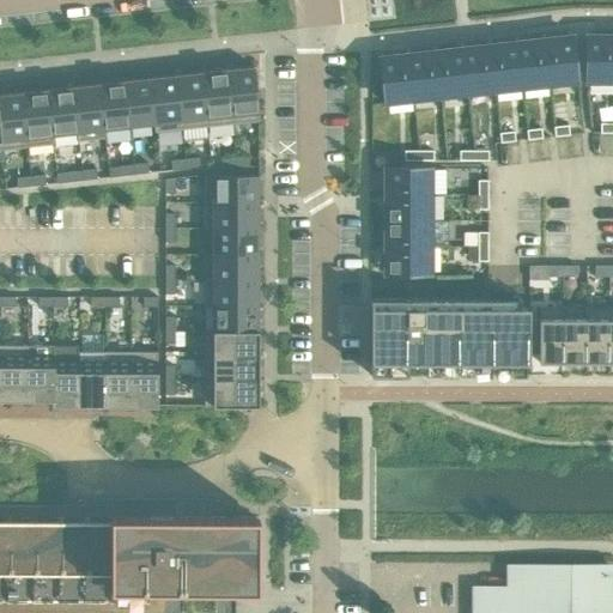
[(612,35),(586,35),(586,82),(612,80),(612,35)]
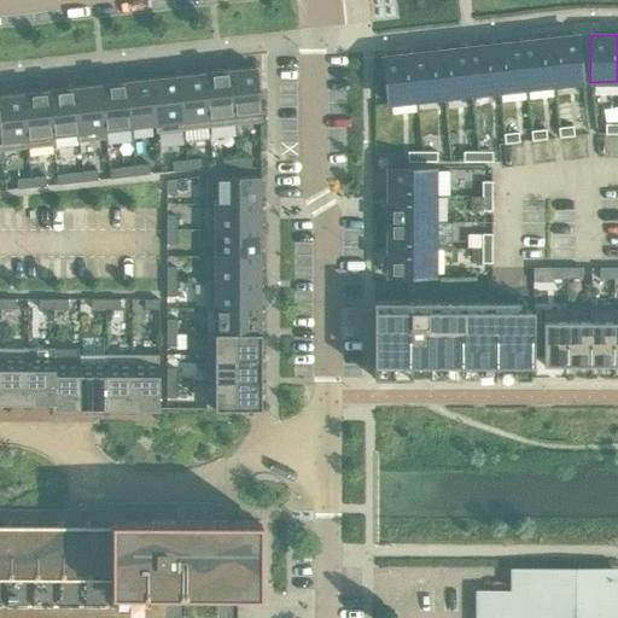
[(581,83),(576,38),(548,40),(553,87),(581,83)]
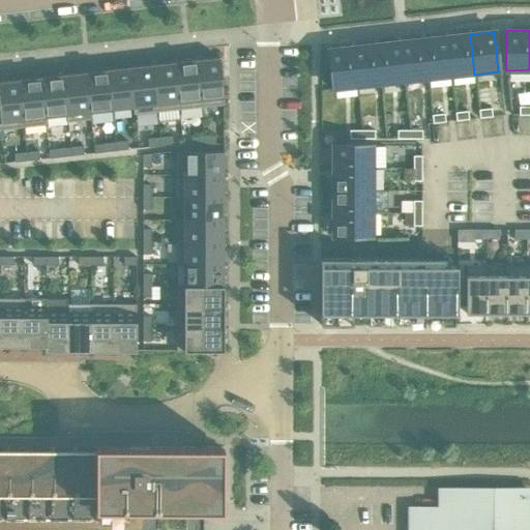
[(474,75),(470,34),(446,37),(450,77),(474,75)]
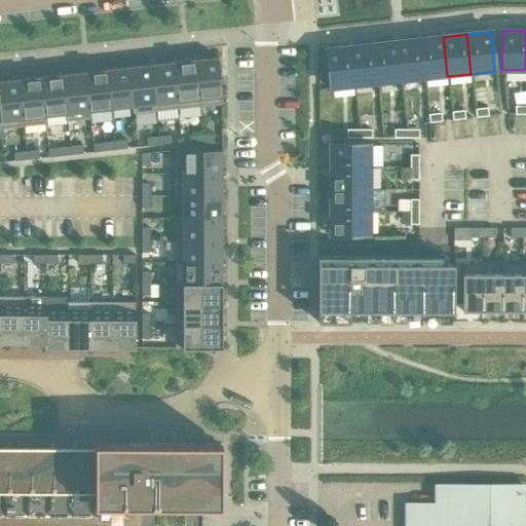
[(447,76),(443,37),(419,39),(423,79),(447,76)]
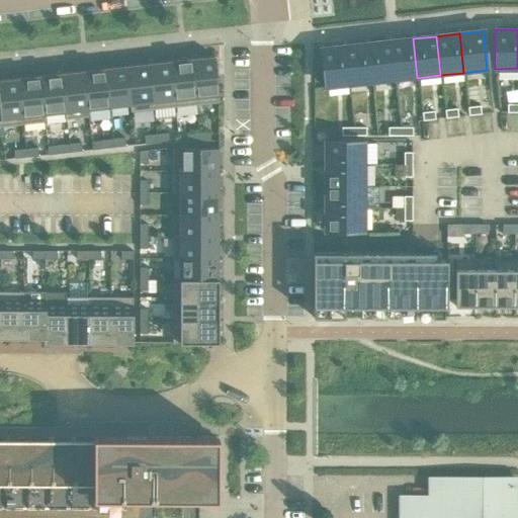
[(417,78),(413,38),(391,40),(395,80),(417,78)]
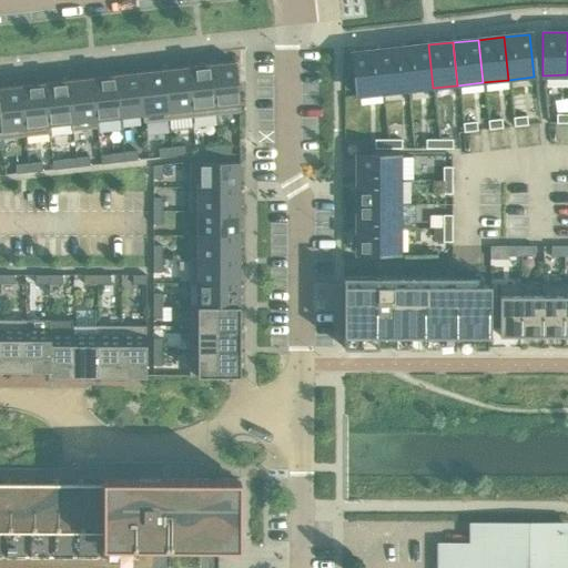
[(433,88),(428,44),(403,48),(407,90),(433,88)]
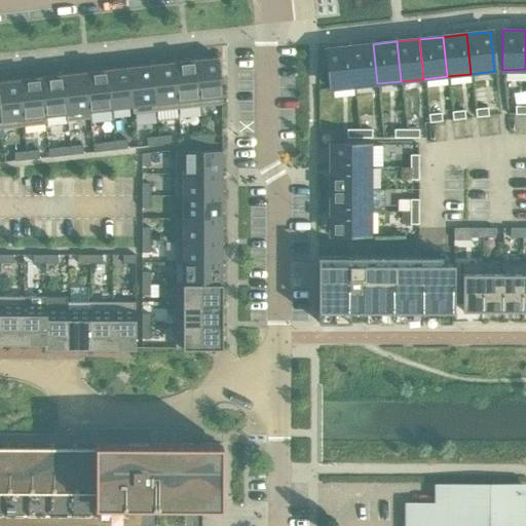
[(377,83),(373,44),(349,46),(353,85),(377,83)]
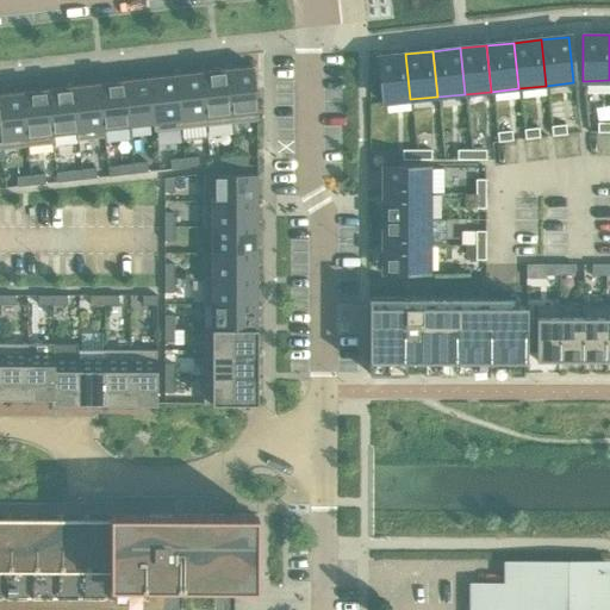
[(405,54),(378,56),(383,103),(410,99),(405,54)]
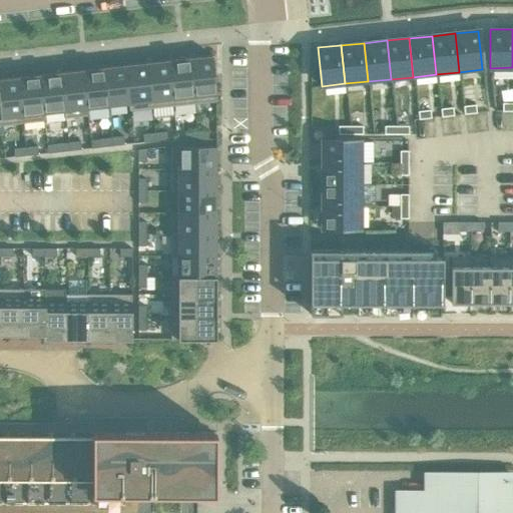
[(188,58),(192,96),(215,94),(210,55),(188,58)]
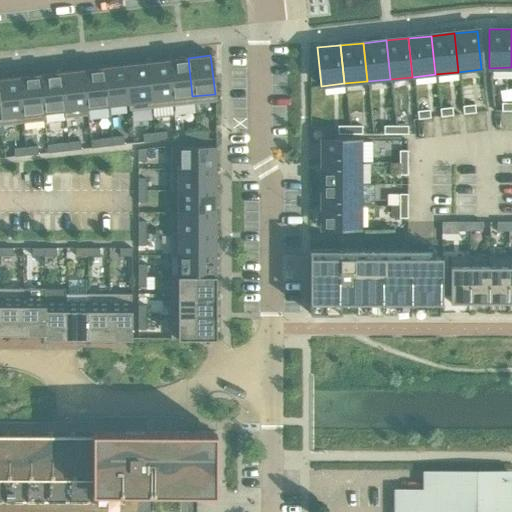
[(166,60),(171,98),(192,96),(188,58),(166,60)]
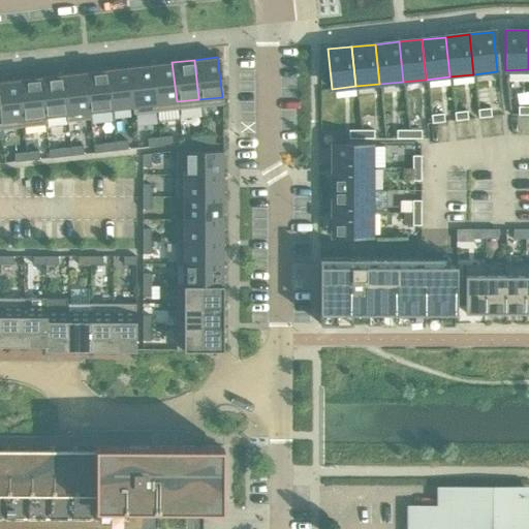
[(150,65),(154,104),(177,101),(172,62),(150,65)]
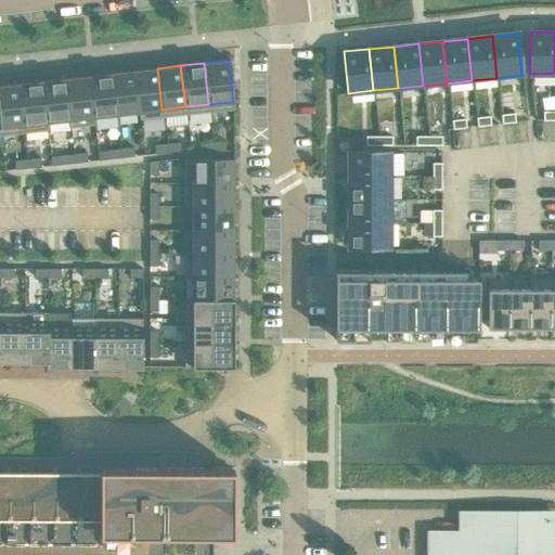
[(133,71),(139,112),(162,110),(157,68),(133,71)]
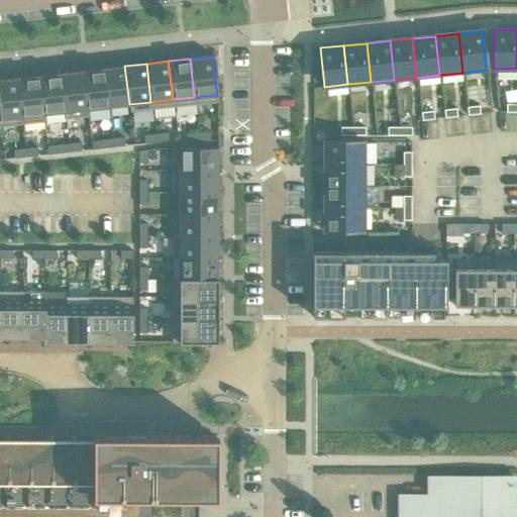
[(103,68),(107,107),(129,104),(124,66),(103,68)]
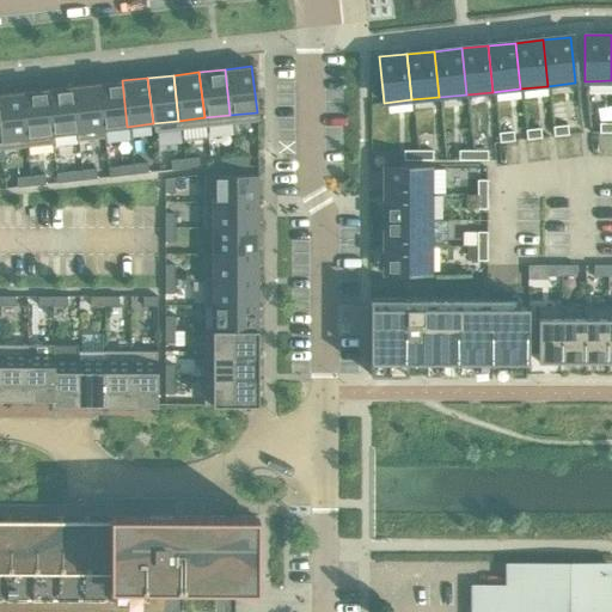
[(96,84),(102,129),(127,127),(122,80),(96,84)]
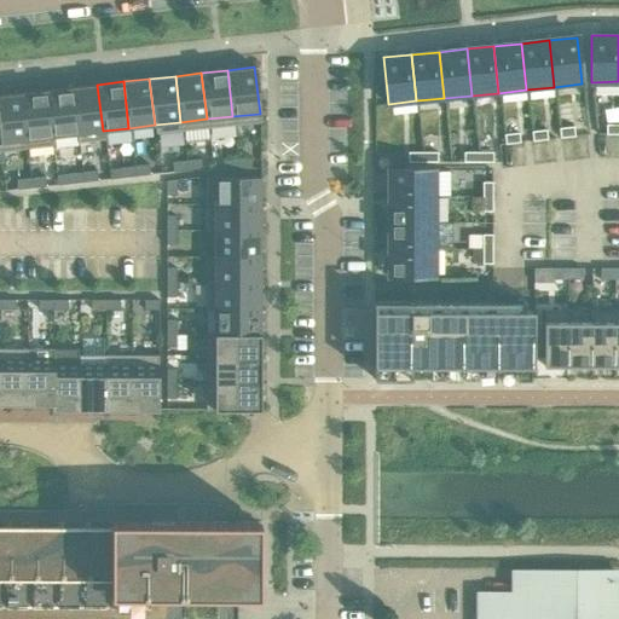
[(71,87),(76,133),(103,131),(97,85),(71,87)]
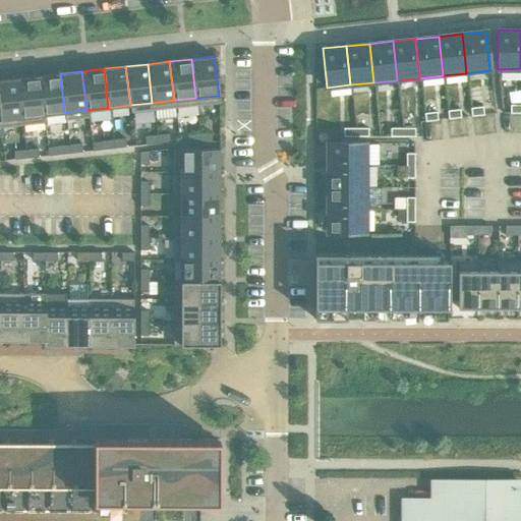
[(38,75),(43,115),(64,112),(60,73),(38,75)]
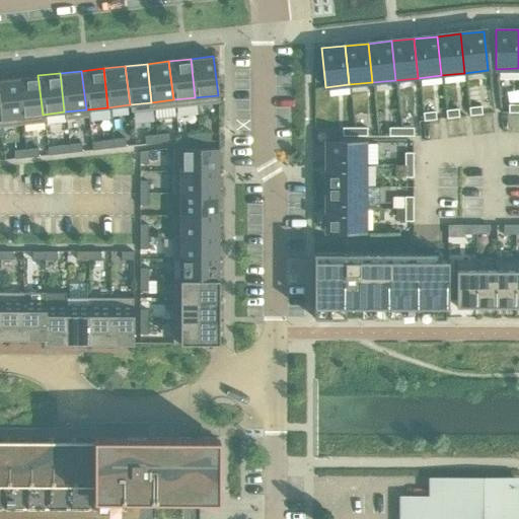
[(16,78),(20,117),(43,115),(38,75),(16,78)]
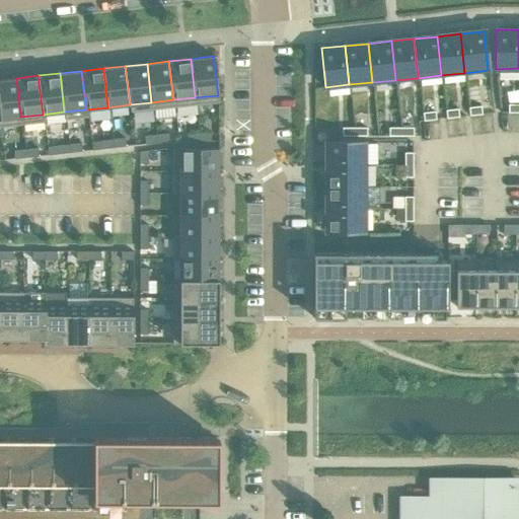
[(0,79),(0,119),(20,117),(16,78),(0,79)]
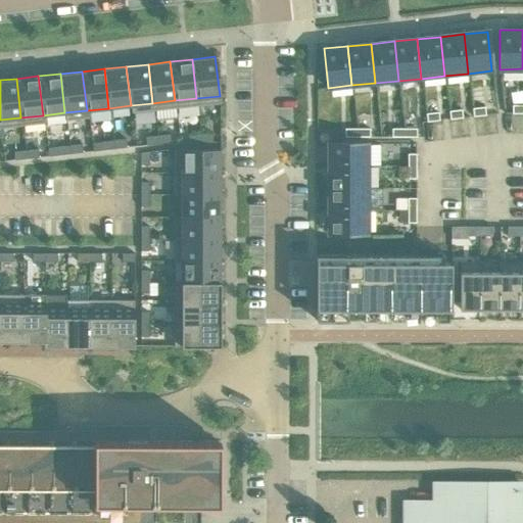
[(522,104),(512,105),(512,113),(522,112),(522,104)]
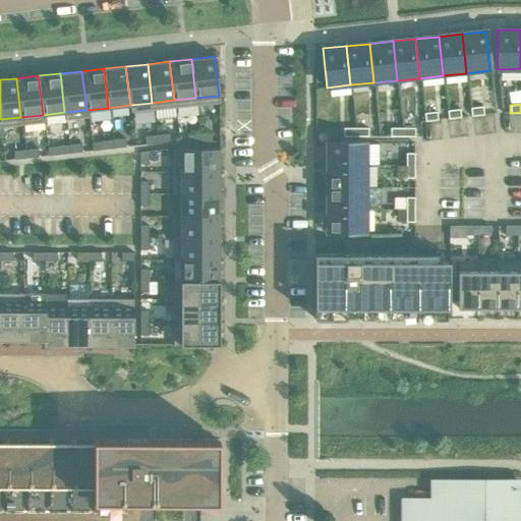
[(482,106),(470,108),(471,116),(483,114),(482,106)]
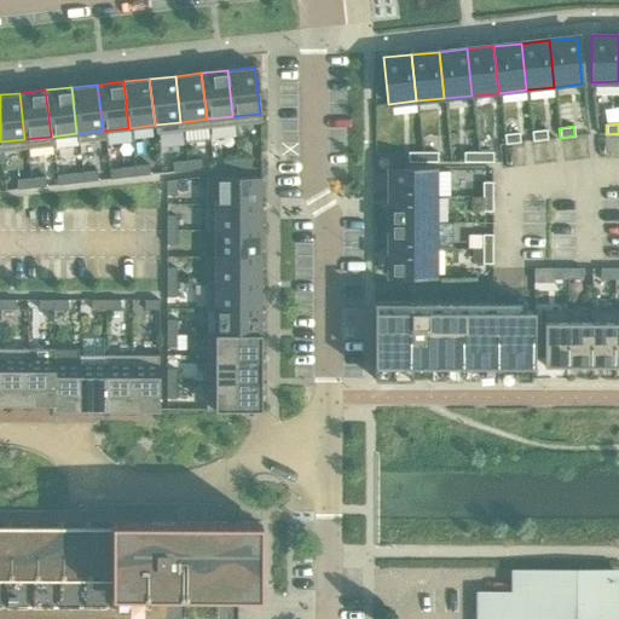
[(545,129),(531,131),(532,140),(547,139),(545,129)]
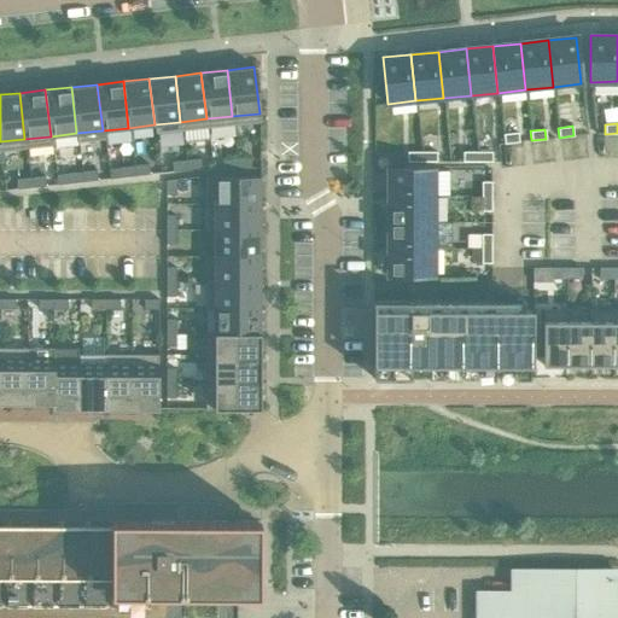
[(518,133),(503,134),(505,144),(518,143),(519,143),(518,133)]
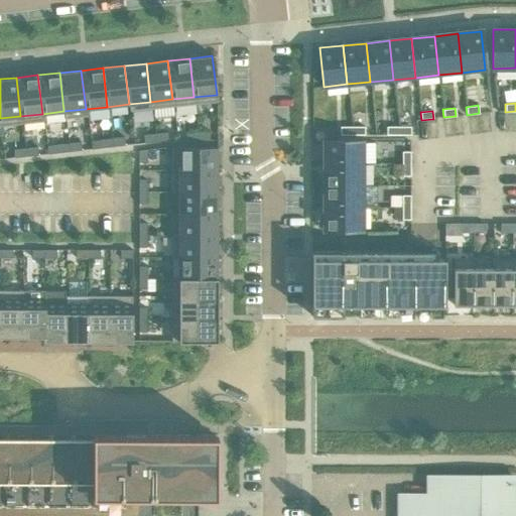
[(352,127),(340,127),(340,135),(352,135),(352,127)]
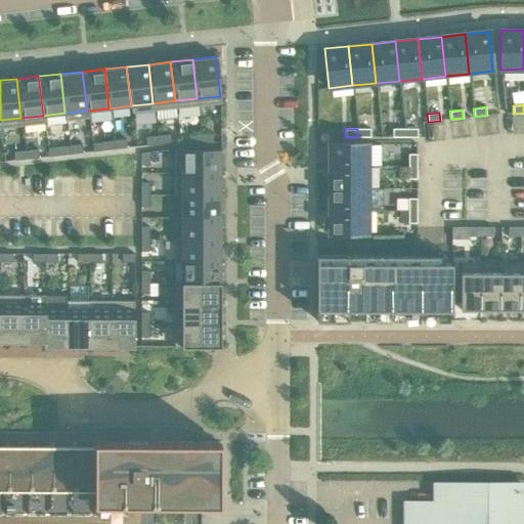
[(369,137),(369,129),(357,129),(357,137),(369,137)]
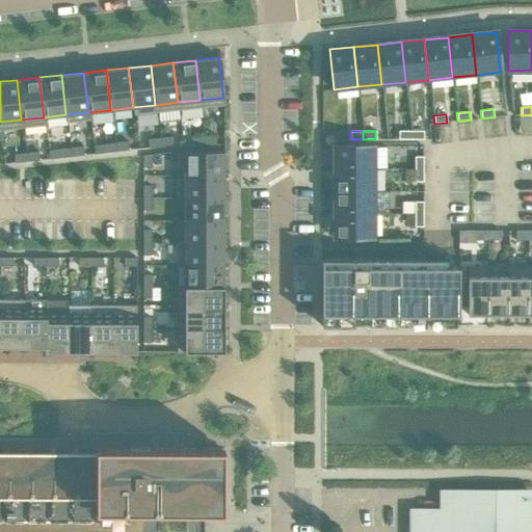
[(410,131),(398,131),(398,139),(410,139),(410,131)]
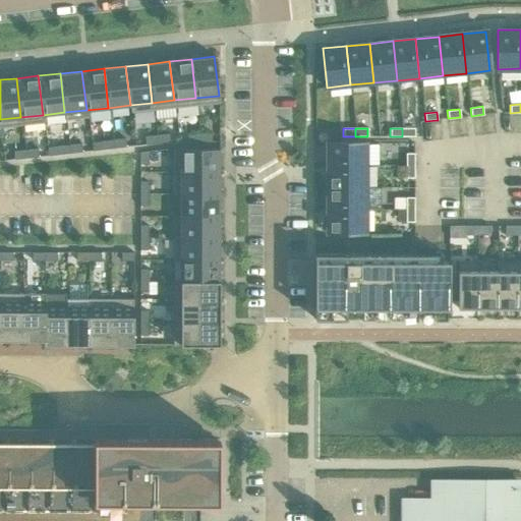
[(415,128),(402,128),(402,136),(415,136),(415,128)]
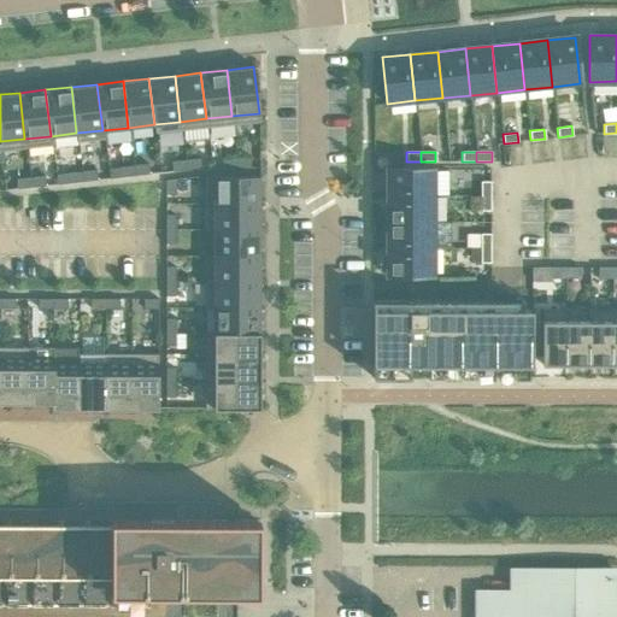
[(186,159),(187,169),(199,168),(199,158),(186,159)]
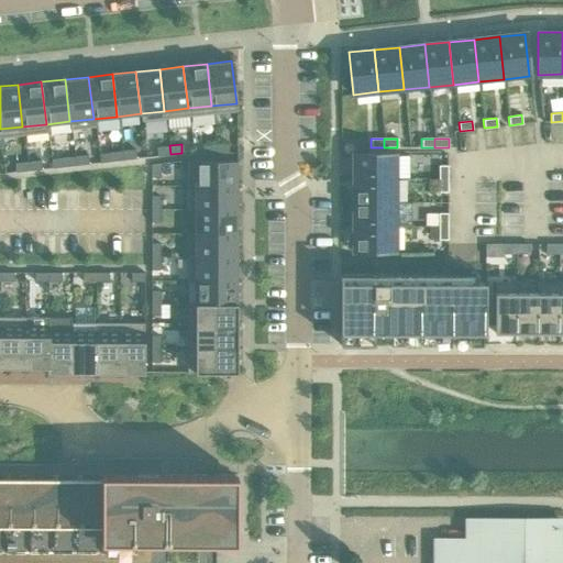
[(216,153),(216,144),(202,144),(202,153),(216,153)]
